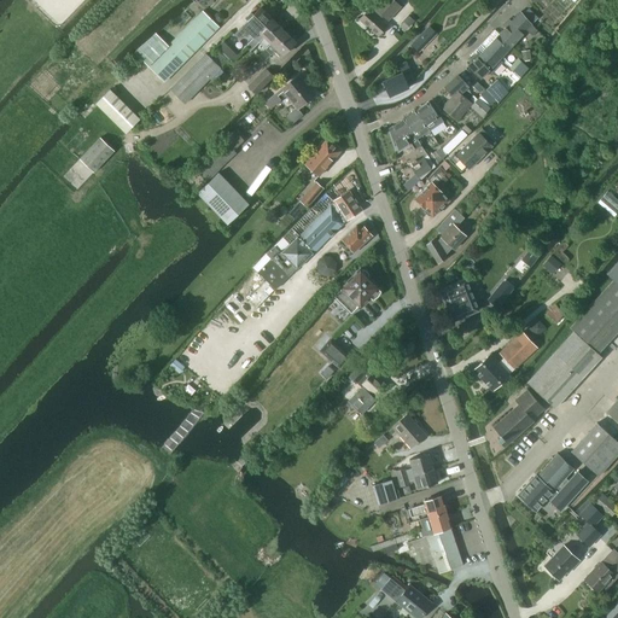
[(394,0),(380,0),(374,7),(374,9),(372,11),(369,9),(360,19),(378,36),(388,25),(382,19),(384,17),(389,21),(401,6),(394,0)]
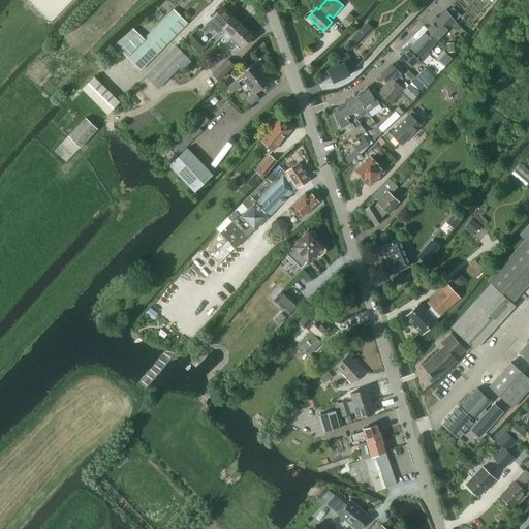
[(212,27),(218,32),(234,17),(223,6),(200,29),(205,34),(212,27)]
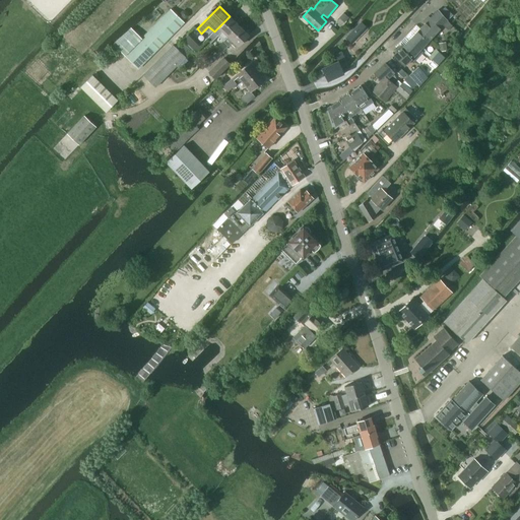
[(426,23),(418,31),(429,41),(444,24),(449,29),(453,25),(439,9),(431,17),(429,15),(424,21),(426,23)]
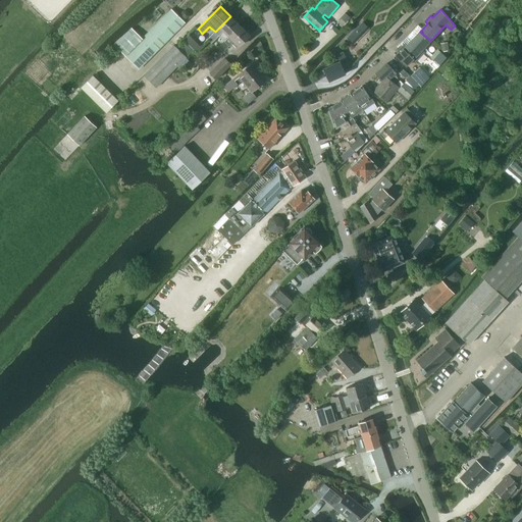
[(139,69),(184,24),(170,11),(143,39),(133,29),(114,45),(139,69)]
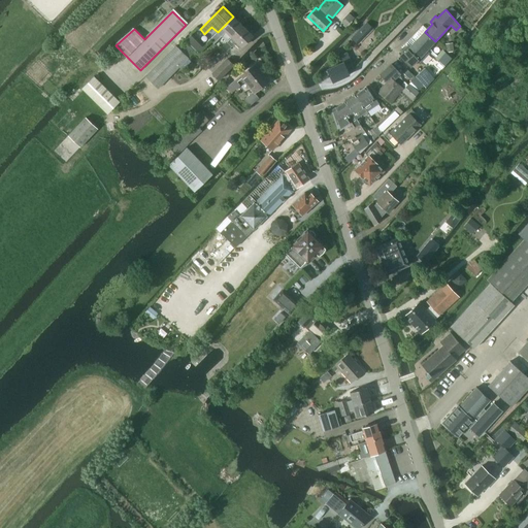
[(186,11),(183,14),(183,18),(186,21),(189,21),(192,18),(192,14),(189,11),(186,11)]
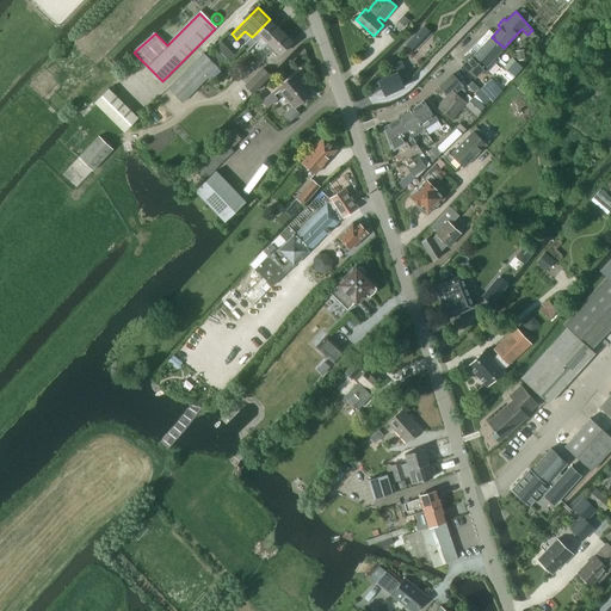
[(403,17),(399,23),(405,28),(409,23),(403,17)]
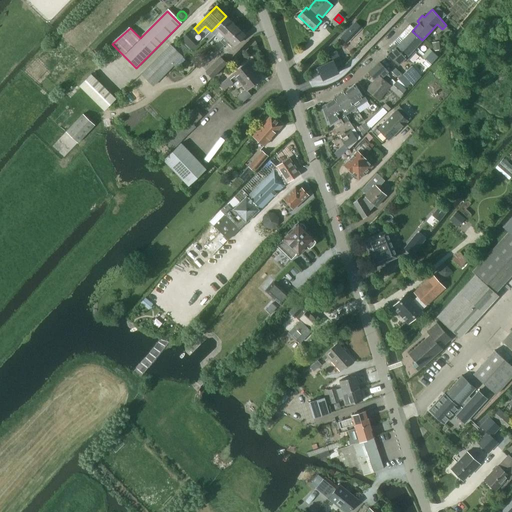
[(226,16),(211,31),(204,38),(208,42),(215,35),(220,40),(235,25),(226,16)]
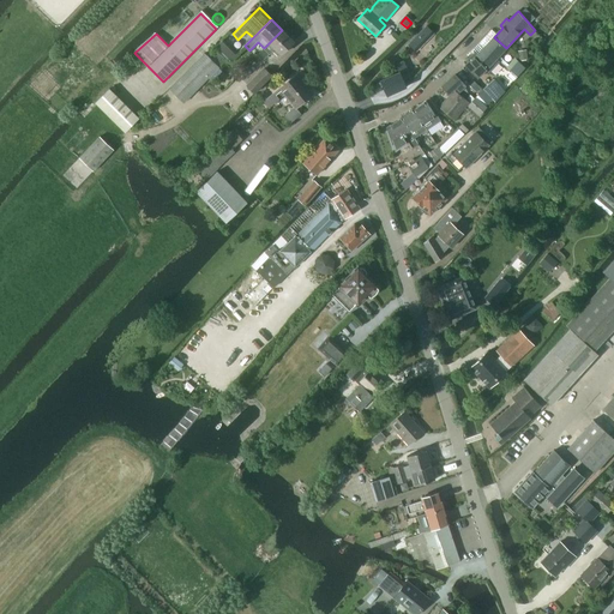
[(425,28),(410,42),(416,49),(432,34),(425,28)]
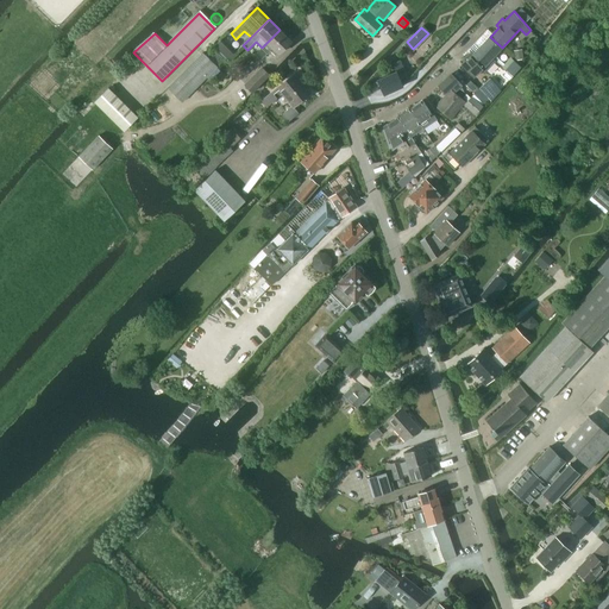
[(267,43),(262,48),(253,57),(259,62),(272,48),(278,55),(292,42),(280,30),(267,43)]
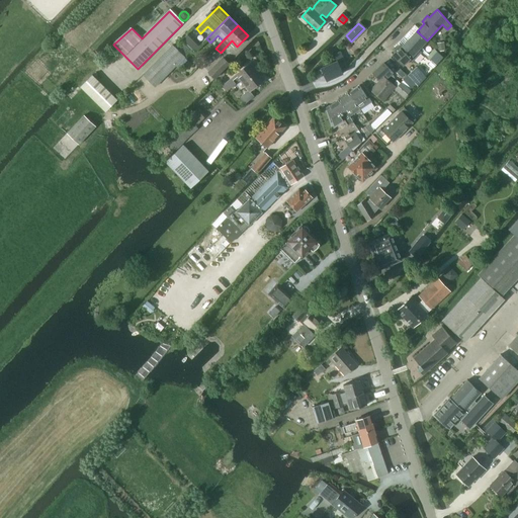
[(411,37),(409,39),(422,52),(424,50),(421,47),(427,40),(417,31),(413,35),(412,34),(410,36),(411,37)]
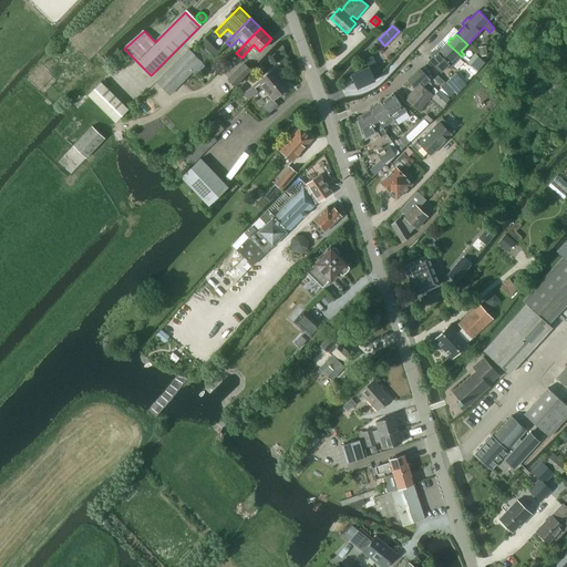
[(205,37),(199,43),(212,57),(218,50),(205,37)]
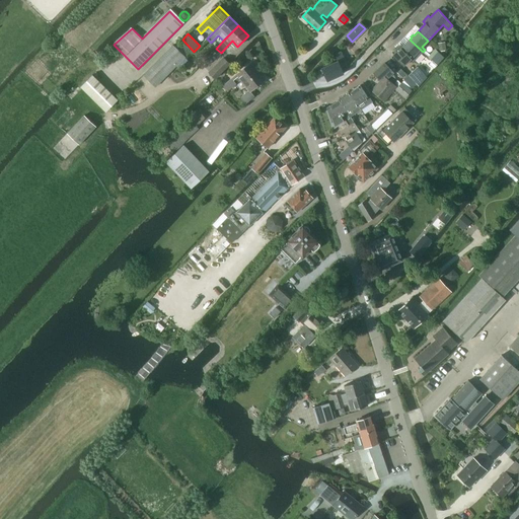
[(402,44),(399,47),(412,58),(415,61),(423,52),(410,40),(404,45),(402,44)]
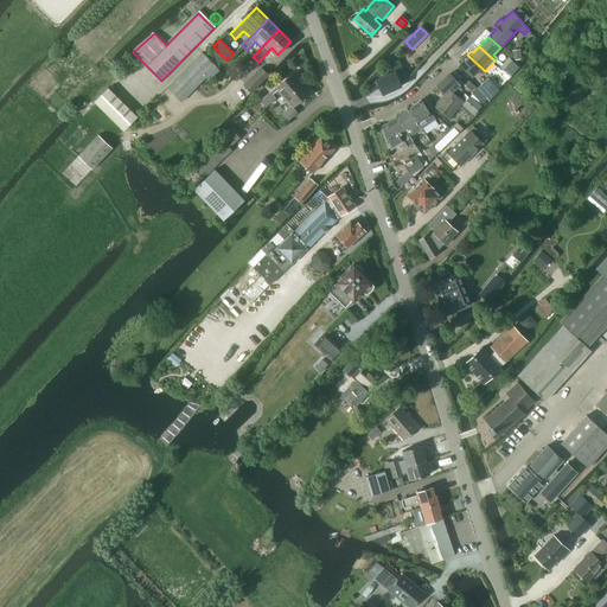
[(203,52),(192,63),(205,77),(216,66),(203,52)]
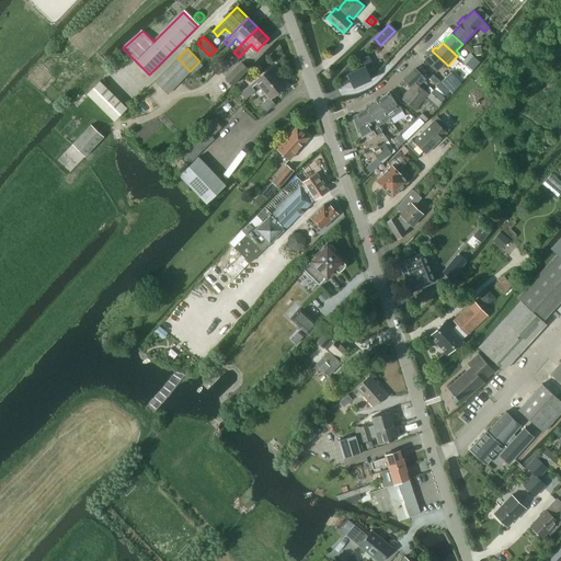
[(445,63),(432,50),(424,57),(426,59),(425,60),(436,71),(445,63)]
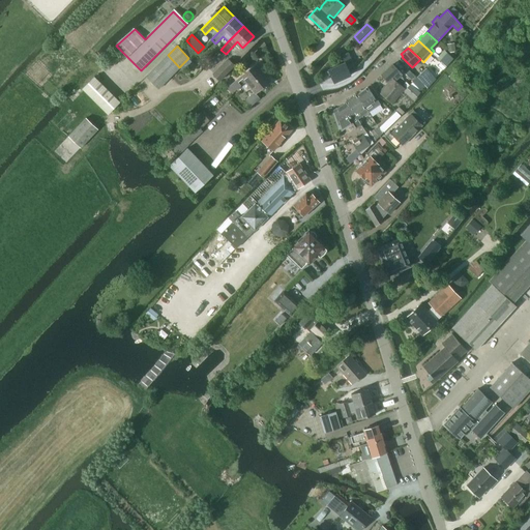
[(351,75),(356,69),(348,53),(342,56),(345,62),(328,69),(334,82),(351,75)]
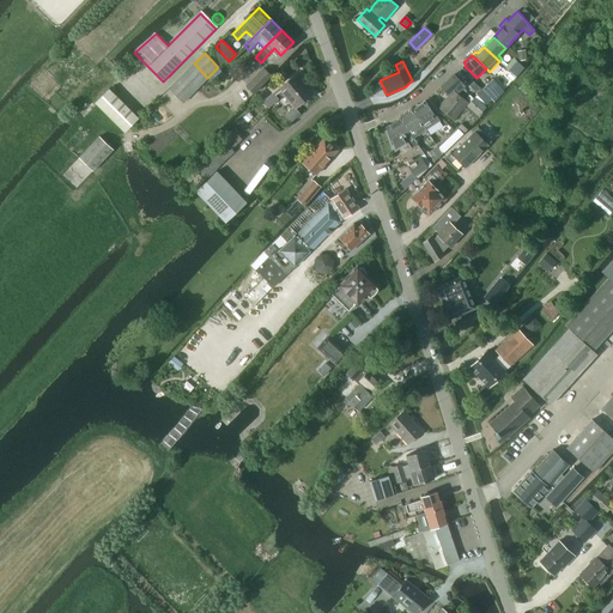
[(517,61),(509,70),(516,77),(523,67),(517,61)]
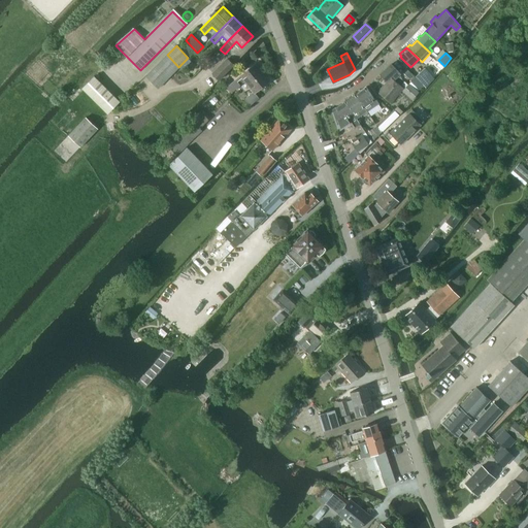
[(178,67),(167,55),(146,75),(159,88),(178,67)]
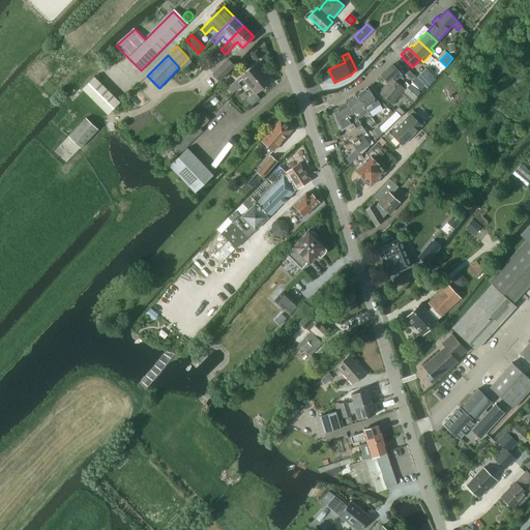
[(213,74),(219,80),(234,65),(228,59),(213,74)]
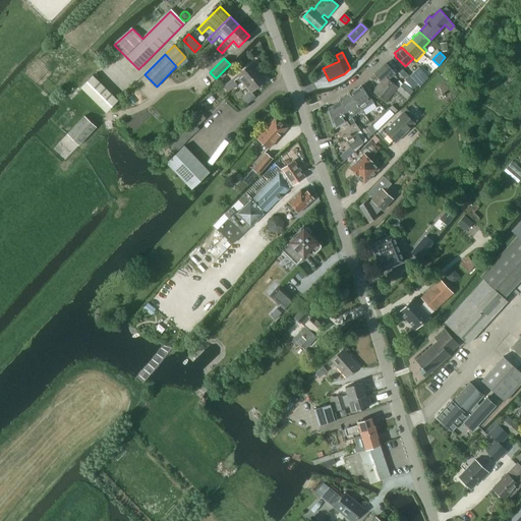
[(237,74),(237,75),(233,78),(224,85),(228,92),(242,80),(251,92),(266,79),(256,68),(257,67),(253,62),(237,74)]
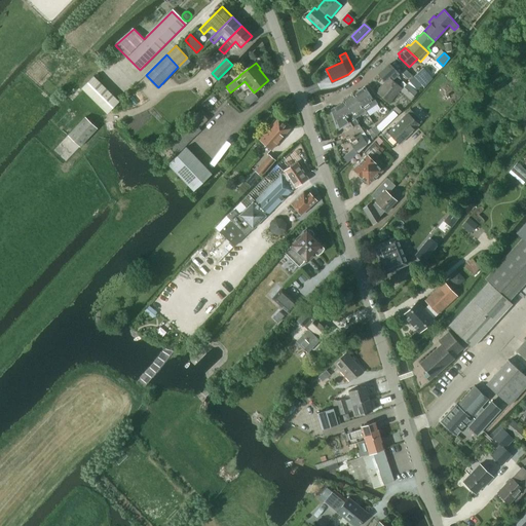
[(378,75),(384,81),(389,77),(392,79),(399,73),(389,64),(378,75)]
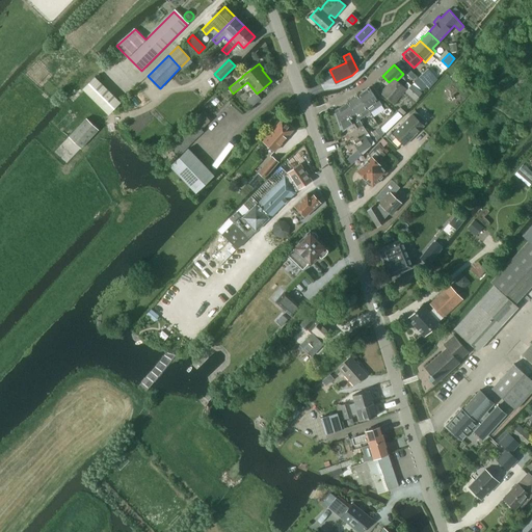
[(408,69),(405,72),(413,79),(416,76),(408,69)]
